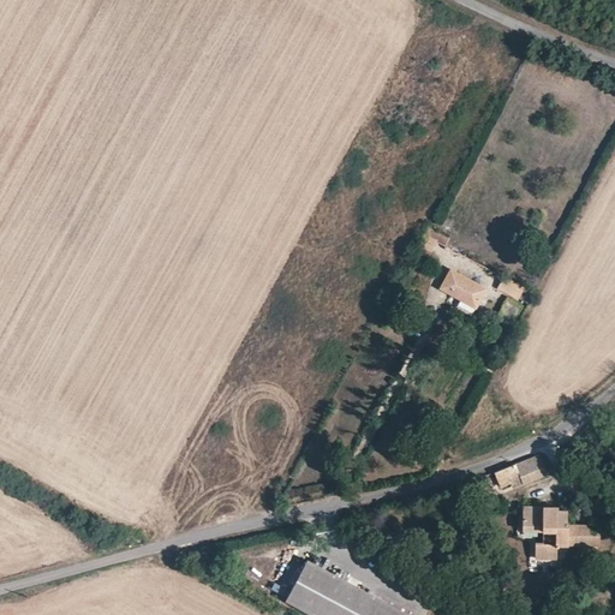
[(451,237),(428,225),(424,232),(437,239),(446,244),(451,237)]
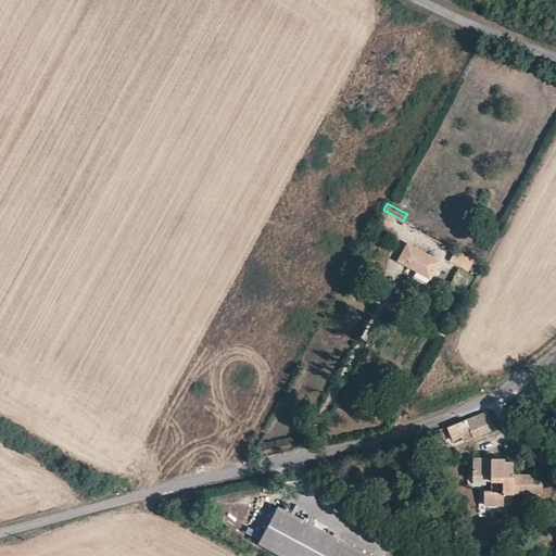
[(395,216),(383,210),(378,219),(391,226),(395,216)]
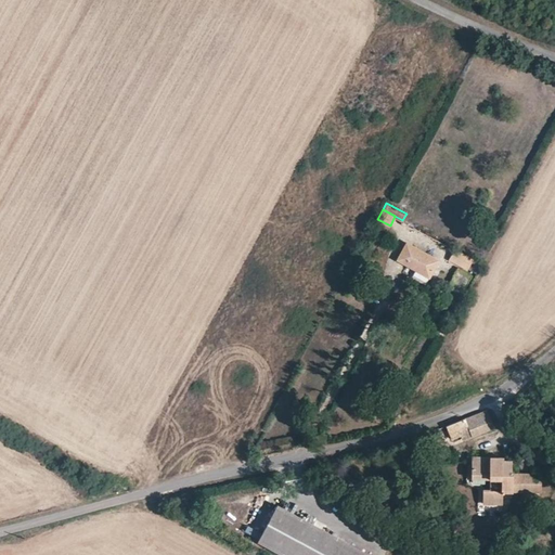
[(416,269),(429,276),(439,259),(408,243),(398,259),(416,269)]
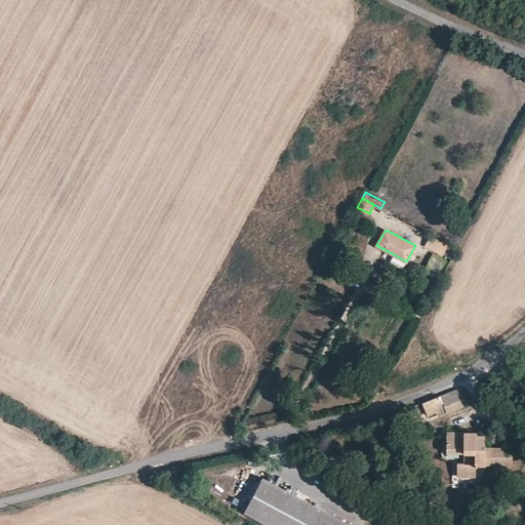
[(442,254),(448,245),(430,235),(425,245),(442,254)]
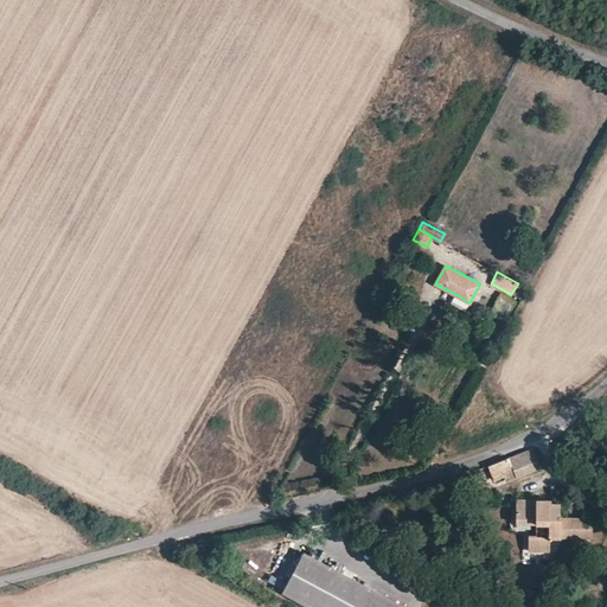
[(451,302),(465,312),(470,302),(455,294),(451,302)]
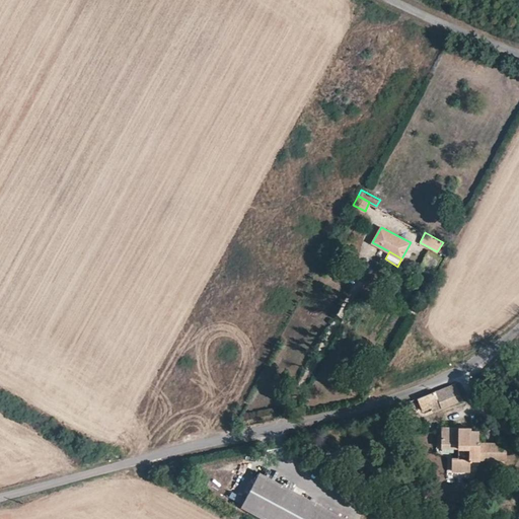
[(414,312),(419,304),(411,301),(406,308),(414,312)]
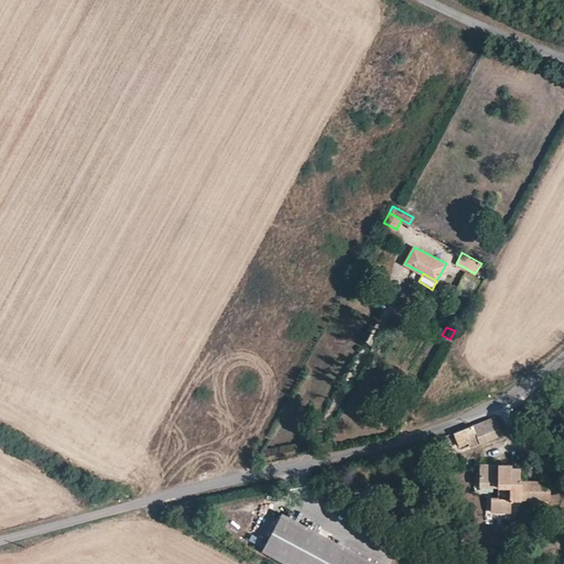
[(496,416),(454,433),(459,446),(477,438),(479,443),(502,434),(496,416)]
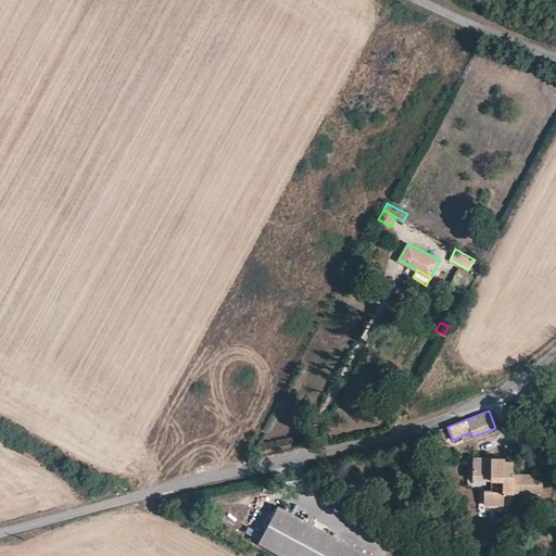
[(513,492),(513,474),(513,462),(504,462),(504,458),(472,457),(472,478),(491,478),(491,491),(483,491),(483,504),(503,504),(504,492),(513,492)]
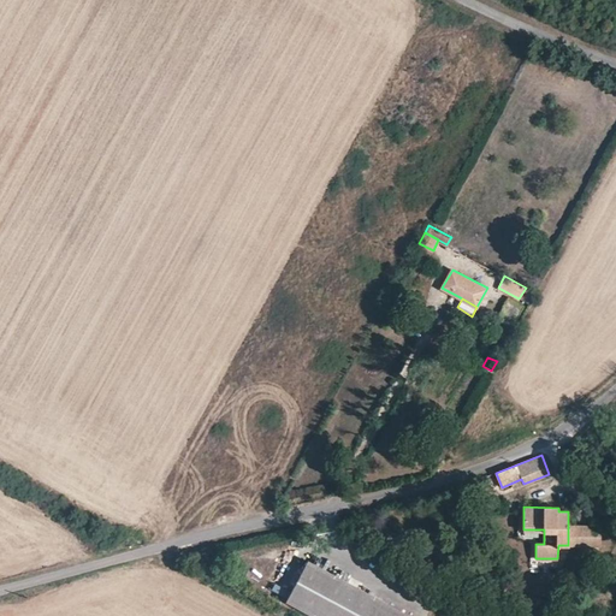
[(600,526),(568,525),(568,545),(600,545),(600,526)]
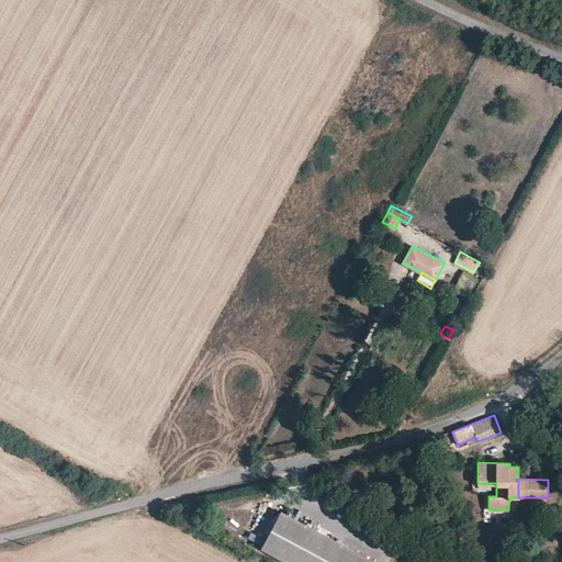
[(373,561),(281,512),(261,548),(287,561),(373,561)]
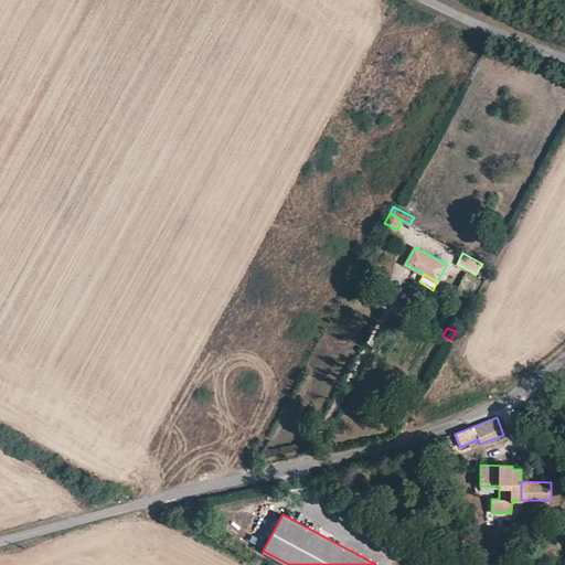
[(501,552),(486,544),(480,553),(496,562),(501,552)]
